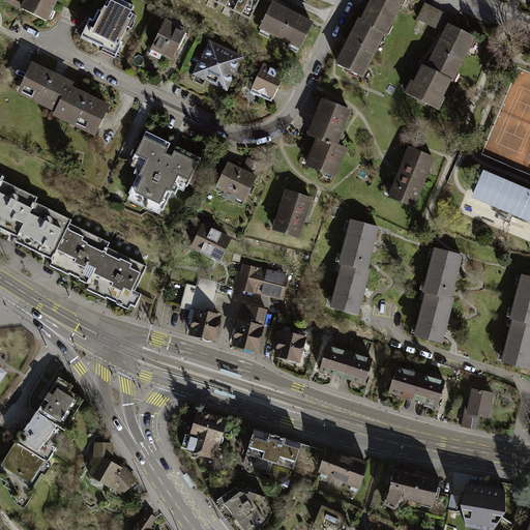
[(25,0),(22,7),(21,9),(47,21),(56,0),(25,0)]
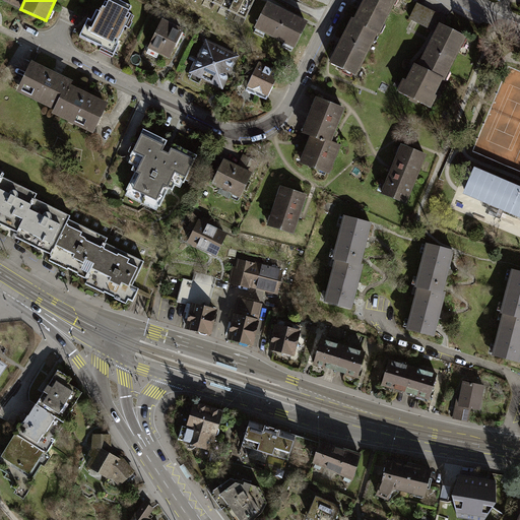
[(256,0),(206,0),(246,20),(256,0)]
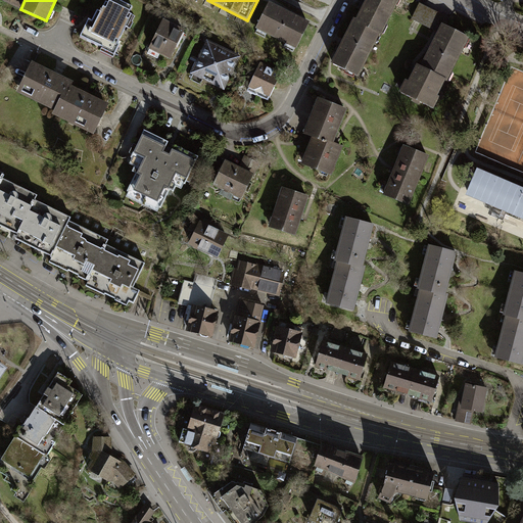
[(368,0),(358,21),(378,32),(380,33),(395,0),(368,0)]
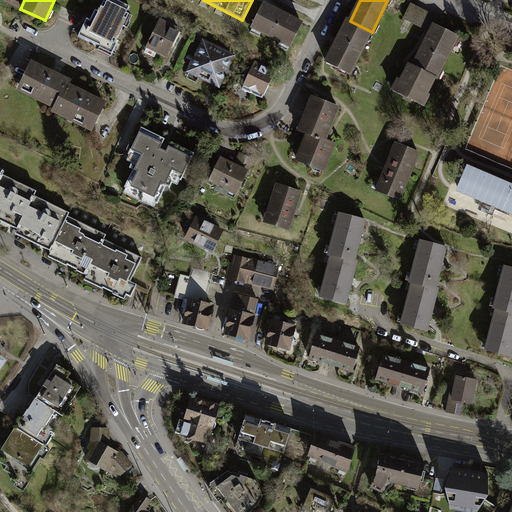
[(112,53),(117,44),(114,43),(128,13),(104,2),(100,9),(98,8),(97,12),(98,12),(93,23),(86,19),(78,36),(112,53)]
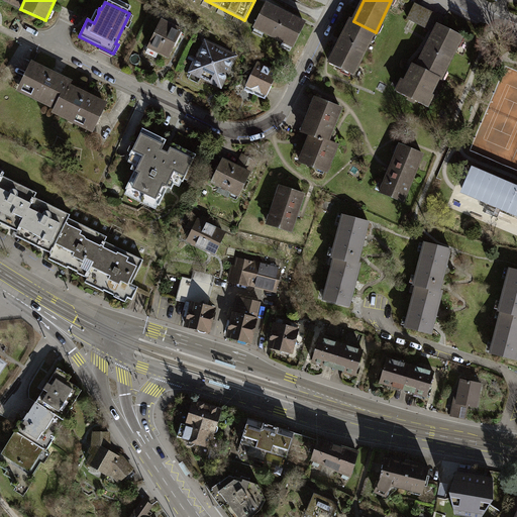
[(267,3),(252,29),(293,49),(307,23),(267,3)]
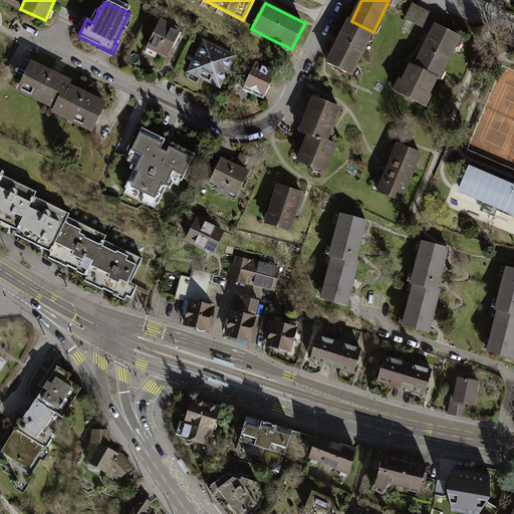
[(434,15),(413,5),(406,18),(425,29),(434,15)]
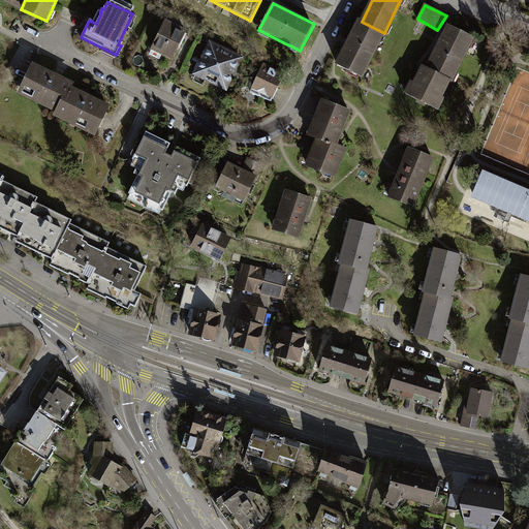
[(187,30),(165,20),(151,51),(173,61),(187,30)]
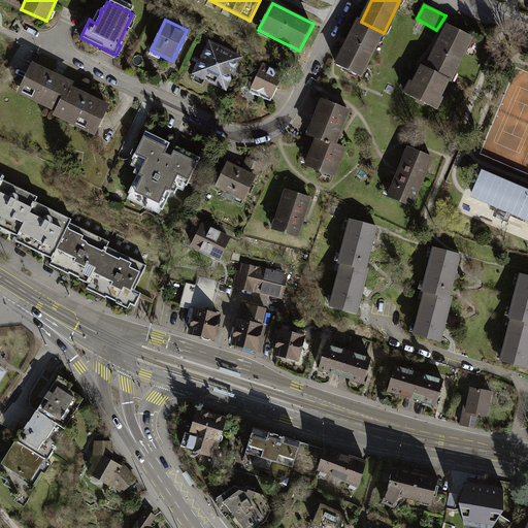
[(360,75),(382,32),(361,22),(358,21),(336,64),(360,75)]
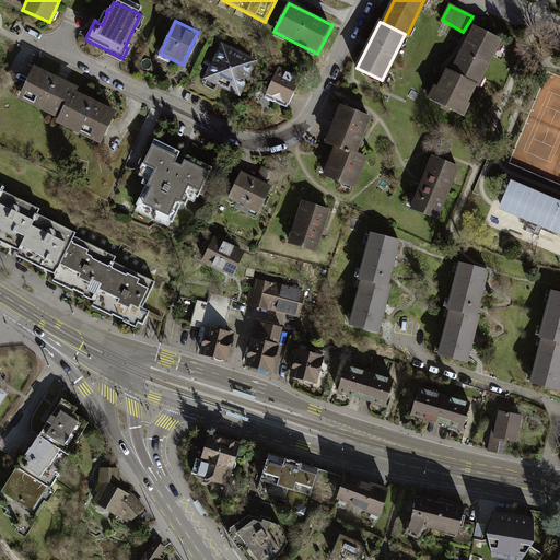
[(474,27),(452,73),(473,84),(477,86),(500,41),(474,27)]
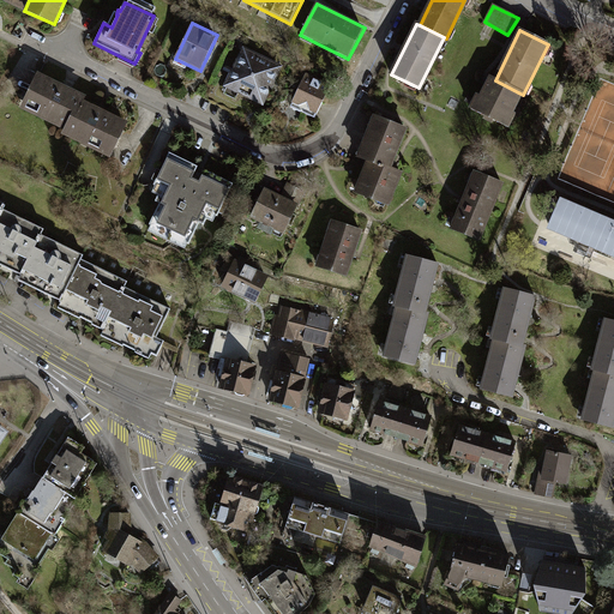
[(283,66),(242,47),(223,88),(264,107),(283,66)]
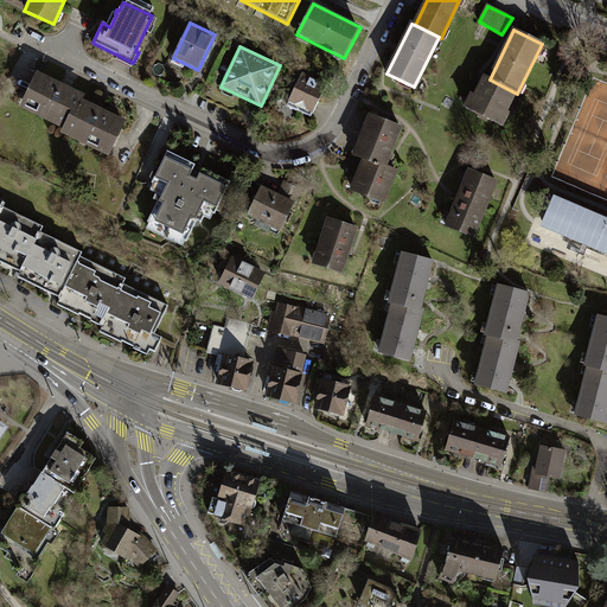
[(37,108),(68,123),(78,101),(81,96),(37,75),(21,104),(36,112),(37,108)]
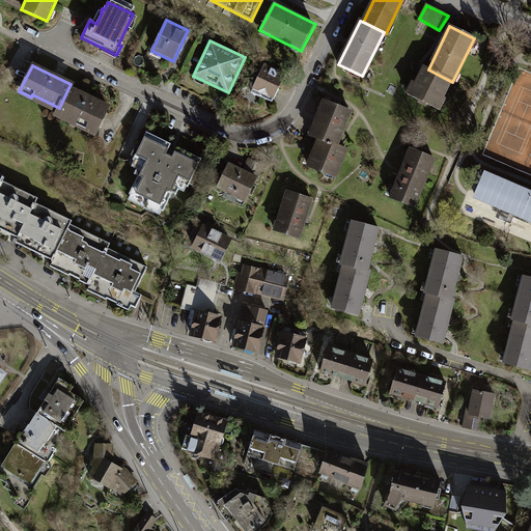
[(284,75),(263,65),(251,92),(272,102),(284,75)]
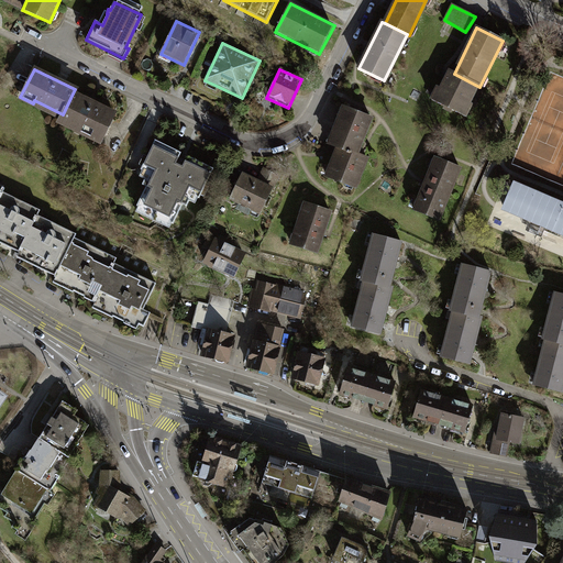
[(466,102),(475,85),(454,74),(450,72),(441,90),(438,88),(432,99),(464,114),(470,103),(466,102)]
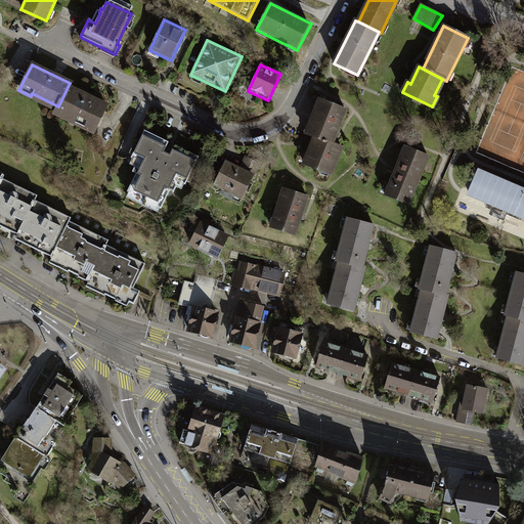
[(106,105),(68,87),(58,106),(55,111),(83,124),(82,127),(93,132),(106,105)]
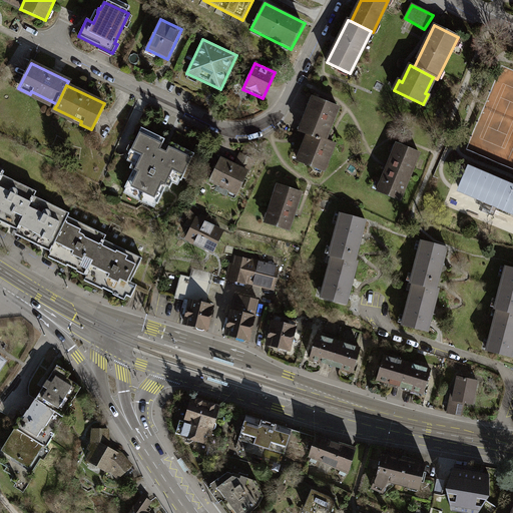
[(308,134),(299,159),(324,169),(334,144),(324,140),(337,107),(313,97),(300,130),(308,134)]
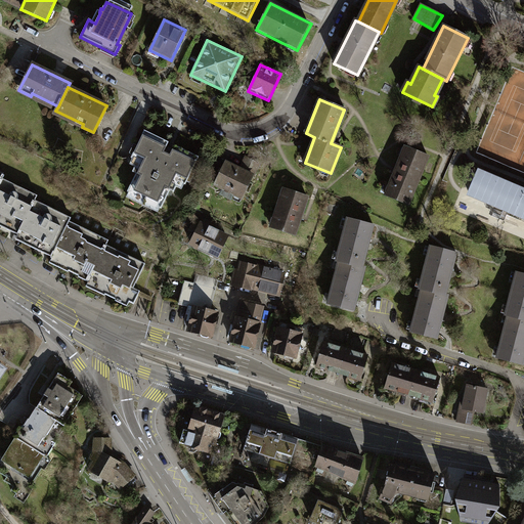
[(132,171),(136,173),(127,192),(128,192),(160,208),(161,209),(170,190),(173,191),(178,180),(186,184),(187,181),(189,182),(194,174),(190,172),(198,157),(174,145),(172,149),(167,146),(169,142),(143,130),(136,145),(134,144),(129,153),(132,155),(131,158),(137,161),(132,171)]
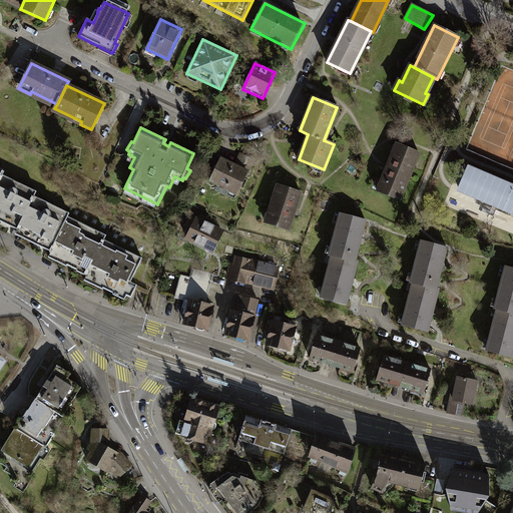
[(395,144),(377,189),(399,198),(417,152),(395,144)]
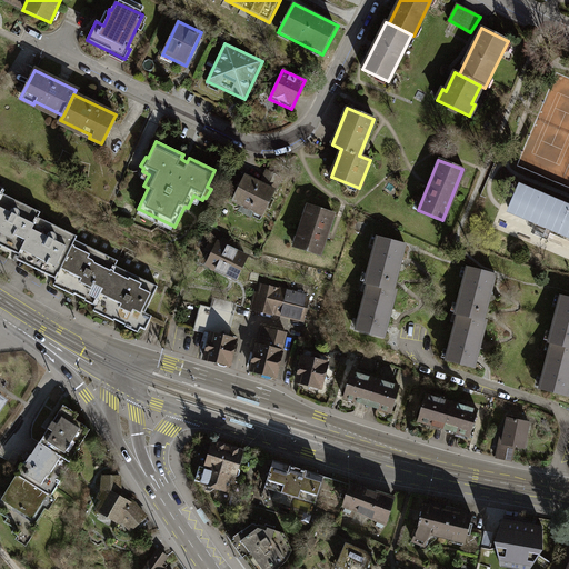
[(267,171),(260,185),(275,191),(280,178),(267,171)]
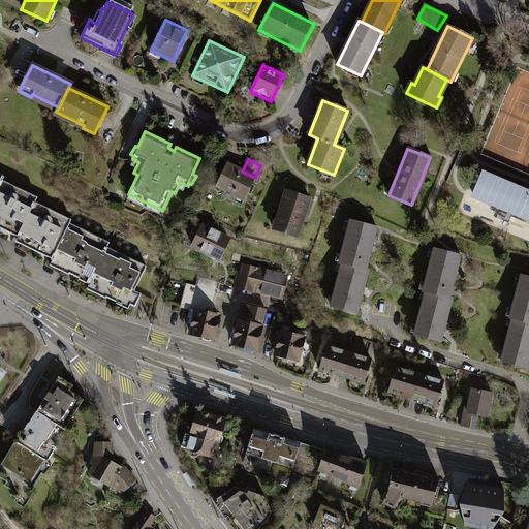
[(246,196),(255,178),(242,172),(227,164),(217,186),(225,190),(223,195),(234,200),(237,192),(246,196)]
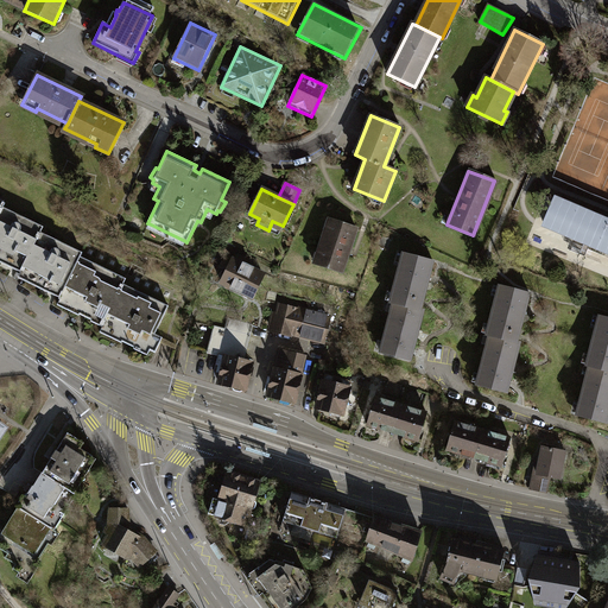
[(607,216),(555,195),(542,227),(607,254),(607,216)]
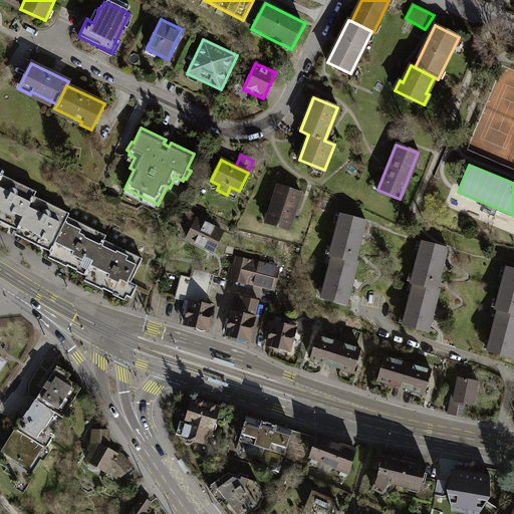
[(0,217),(19,226),(33,196),(35,191),(3,175),(5,171),(2,170),(0,174),(0,217)]
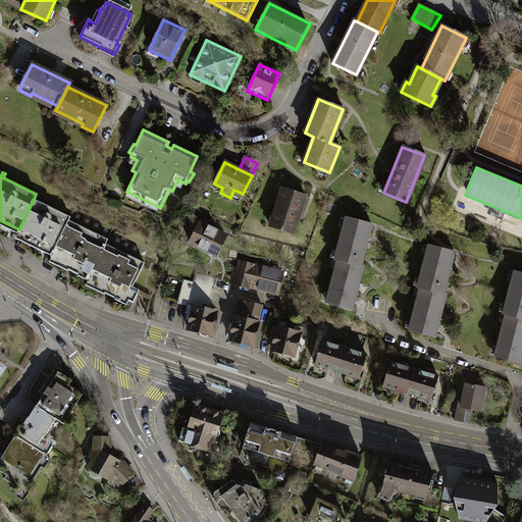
[(281,189),(269,225),(293,233),(305,197),(281,189)]
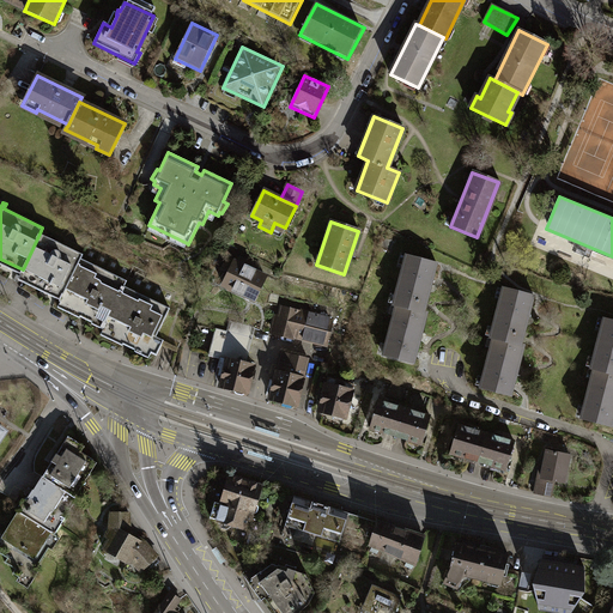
[(187,243),(150,225),(147,230),(184,248),(187,243)]
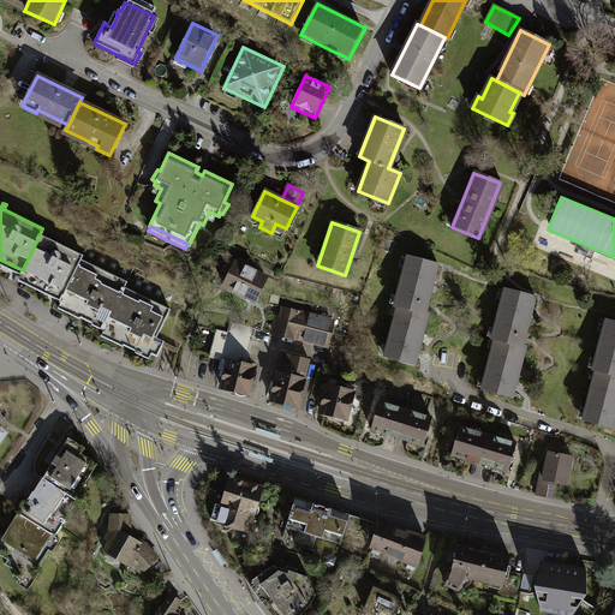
[(63,296),(79,260),(82,255),(40,234),(23,270),(19,275),(63,296)]
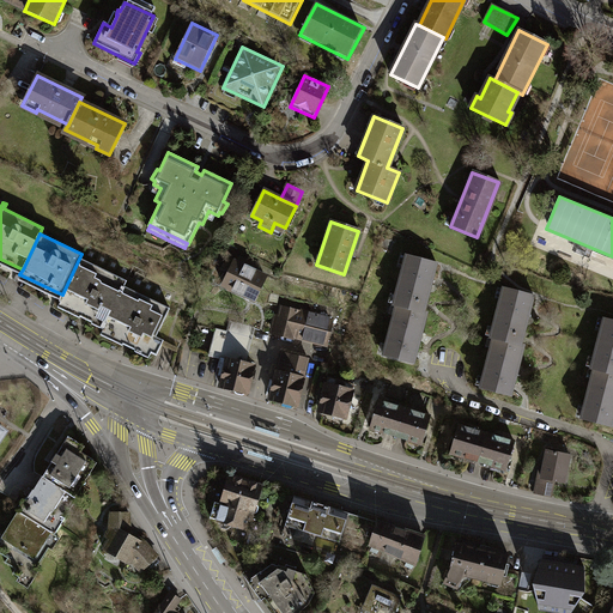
[(395,305),(398,307),(423,313),(436,263),(408,256),(405,267),(404,266),(398,289),(400,289),(395,305)]
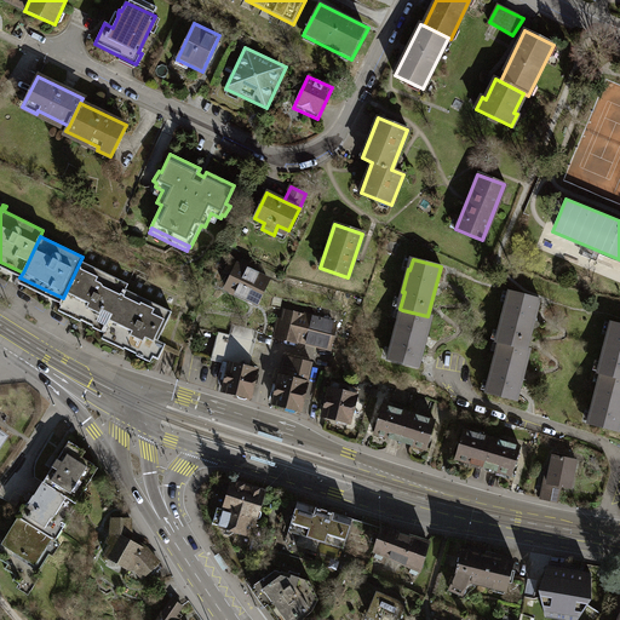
[(224,273),(231,276),(237,264),(230,260),(224,273)]
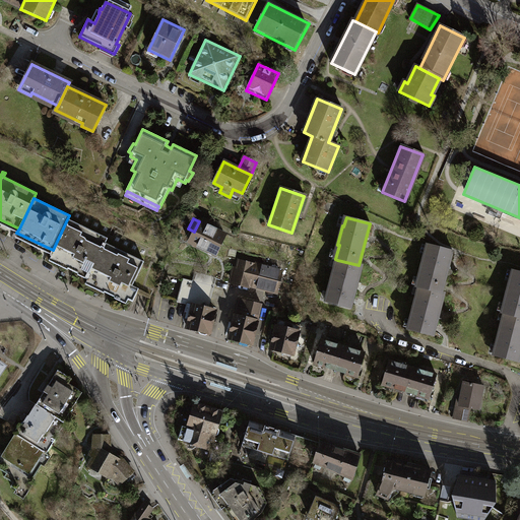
[(89,274),(105,243),(107,238),(67,219),(53,250),(50,256),(69,265),(67,268),(78,273),(80,270),(89,274)]
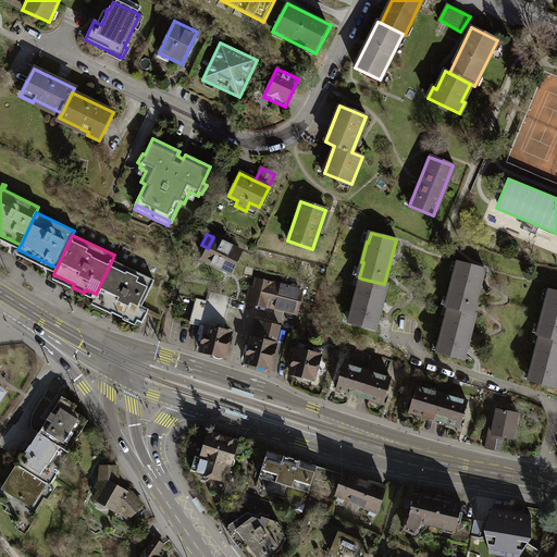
[(240,251),(213,237),(208,248),(202,259),(230,273),(240,251)]
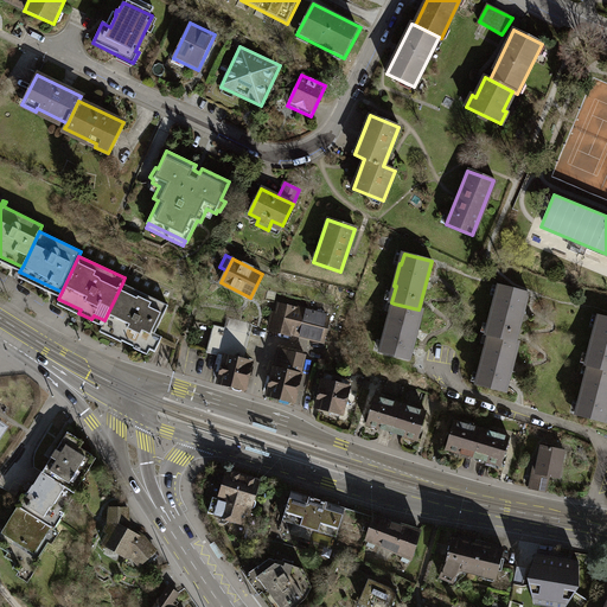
[(167,306),(122,283),(104,320),(101,326),(123,337),(122,342),(136,347),(138,344),(154,352),(163,337),(154,333),(167,306)]
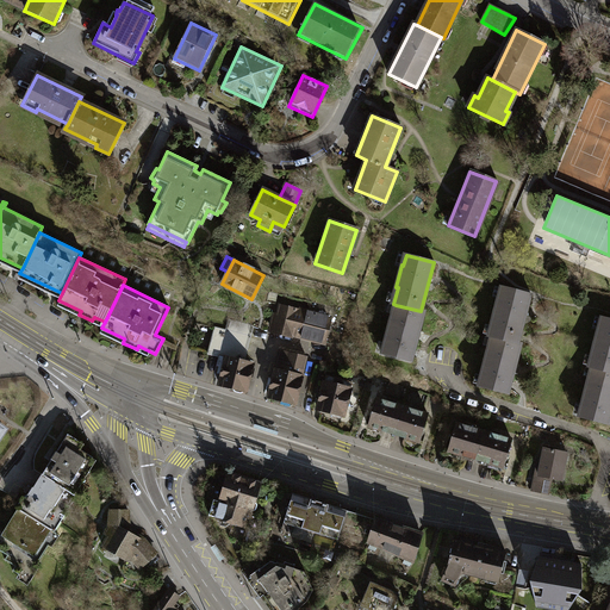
[(491,337),(493,337),(518,343),(530,294),(503,287),(500,298),(499,298),(493,319),(495,319),(491,337)]
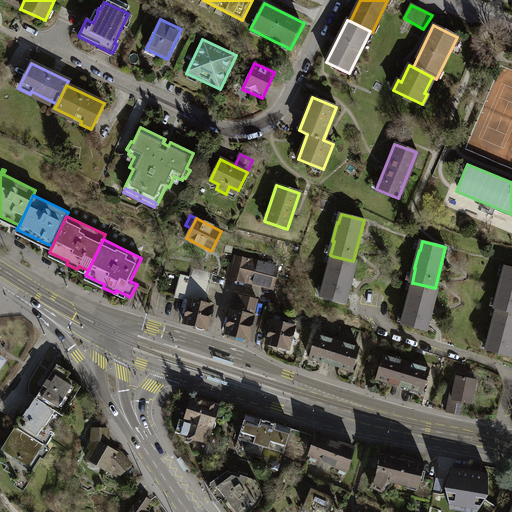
[(231,263),(228,276),(272,288),(280,258),(262,253),(259,262),(237,256),(235,264),(231,263)]
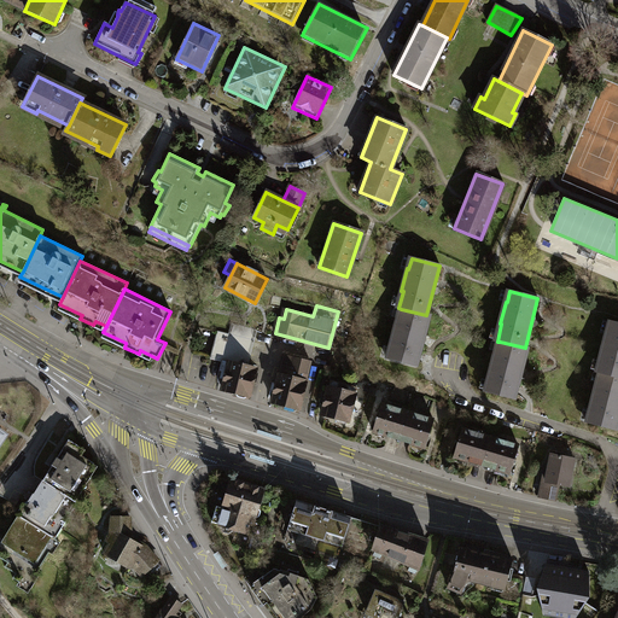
[(429,315),(426,315),(401,309),(398,318),(397,318),(391,343),(392,343),(388,359),(415,366),(429,315)]
